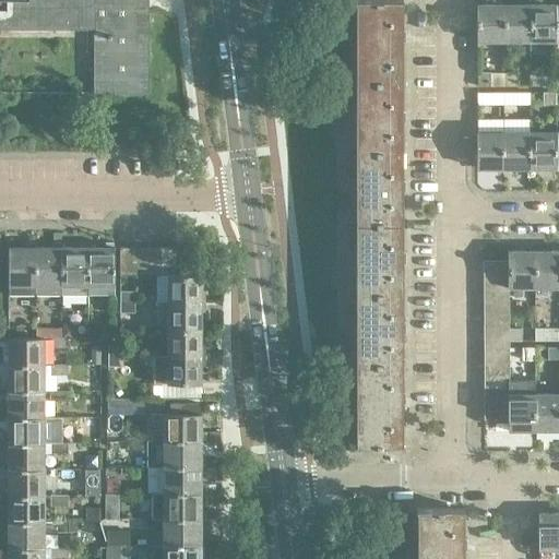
[(0,0),(0,28),(94,28),(94,92),(123,92),(123,94),(140,94),(141,92),(147,93),(147,11),(147,2),(147,0),(0,0)]
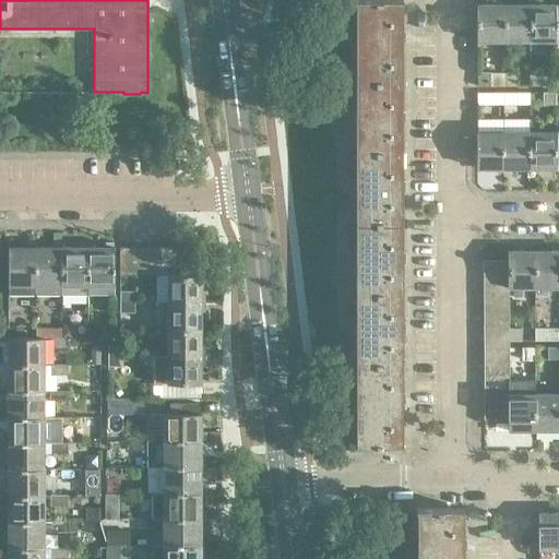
[(355,0),(355,1),(355,2),(356,2),(356,82),(401,82),(401,43),(405,43),(404,31),(401,30),(401,1),(404,1),(404,0),(355,0)]
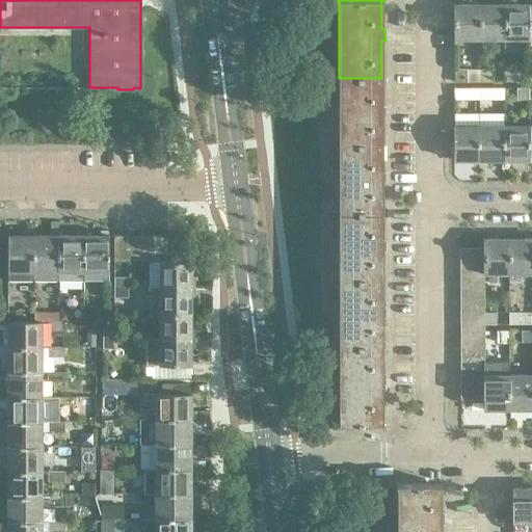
[(479,4),(453,4),(453,38),(479,38),(479,4)]
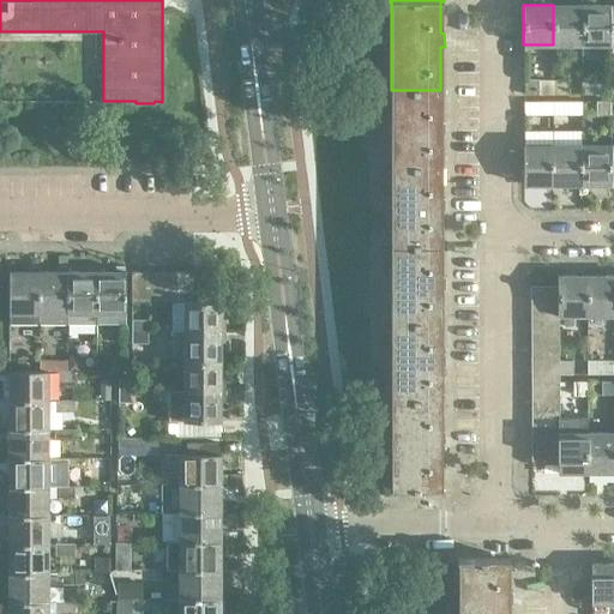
[(582,5),(553,5),(553,44),(582,44),(582,5)]
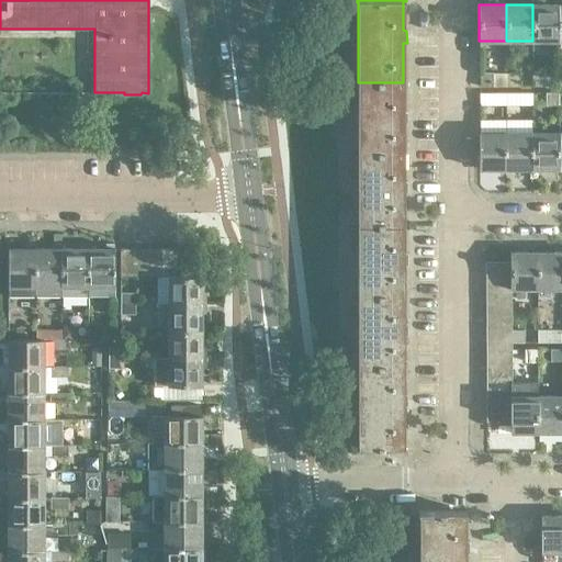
[(559,4),(532,4),(532,41),(559,42),(559,4)]
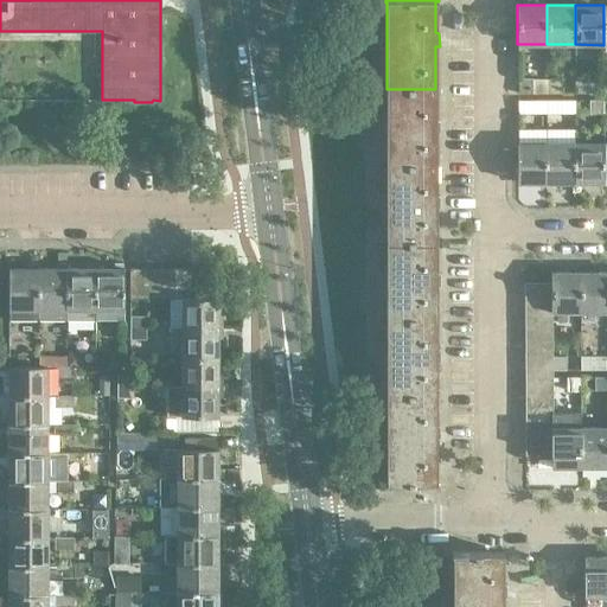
[(545,93),(560,94),(561,78),(545,78),(545,93)]
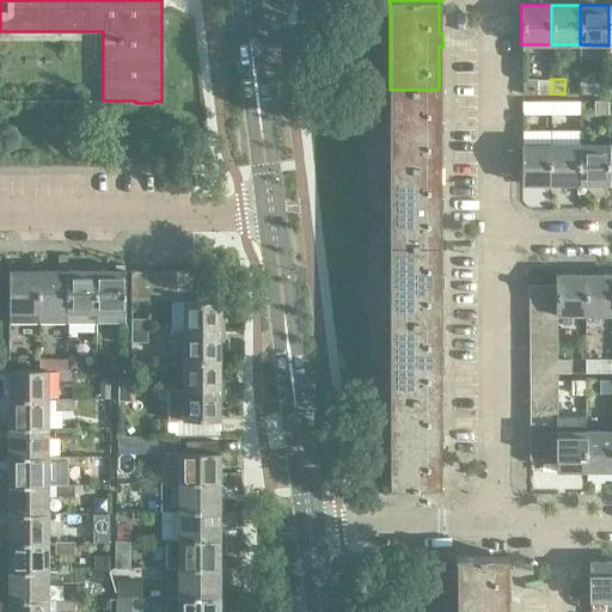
[(579,93),(593,93),(594,79),(579,79),(579,93)]
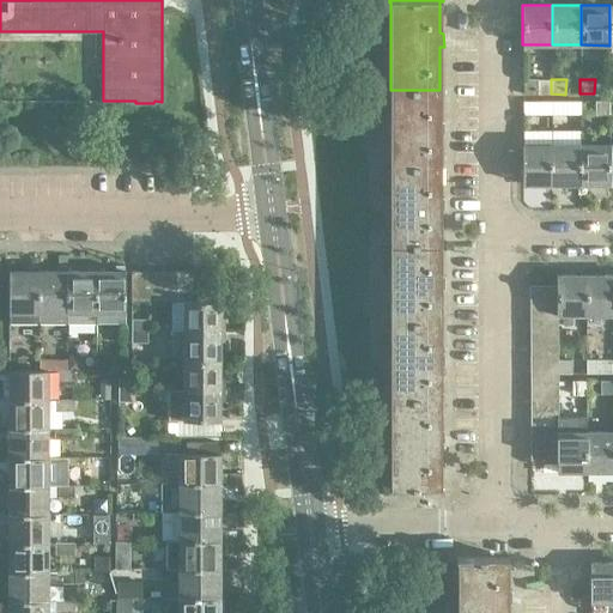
[(538,80),(523,80),(523,95),(538,93),(538,80)]
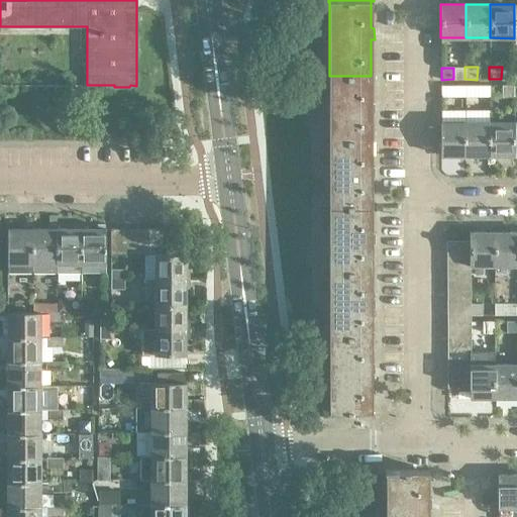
[(329,76),(329,140),(371,141),(371,114),(375,114),(375,103),(371,102),(371,76),(329,76)]
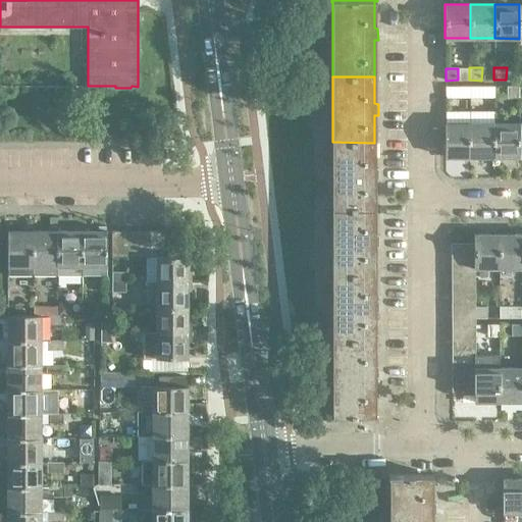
[(470,85),(458,86),(458,97),(470,98),(470,85)]
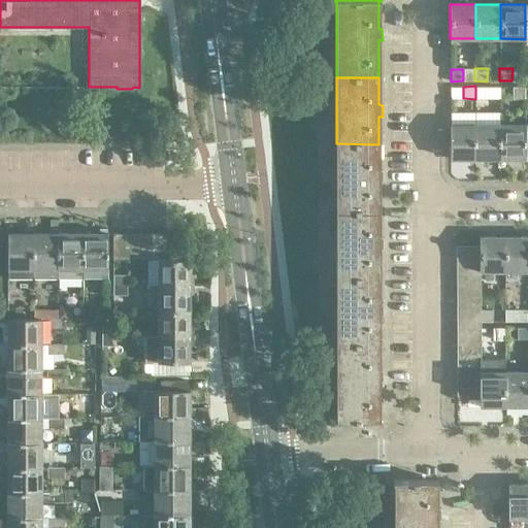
[(488,98),(500,99),(501,86),(488,87),(488,98)]
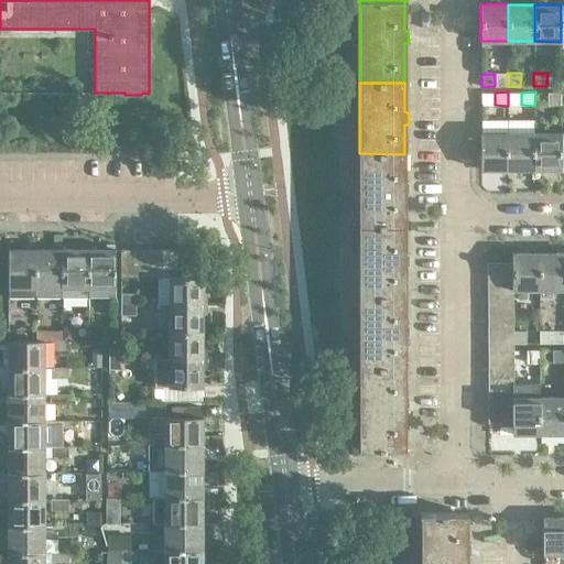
[(548,105),(561,106),(562,91),(548,93),(548,105)]
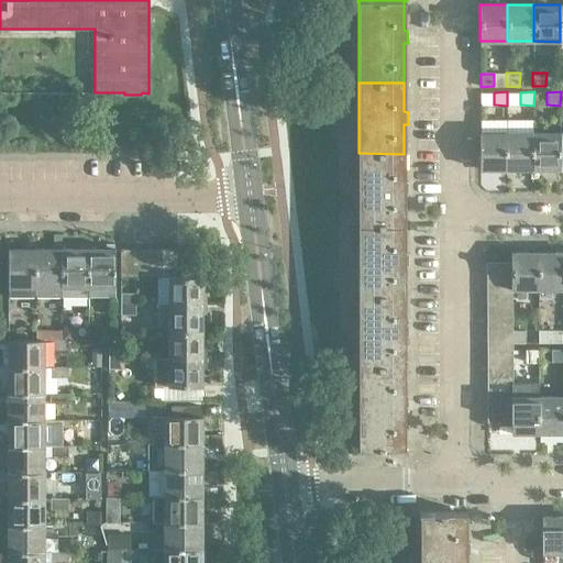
[(533,121),(506,122),(506,133),(507,169),(533,169),(533,132),(533,121)]
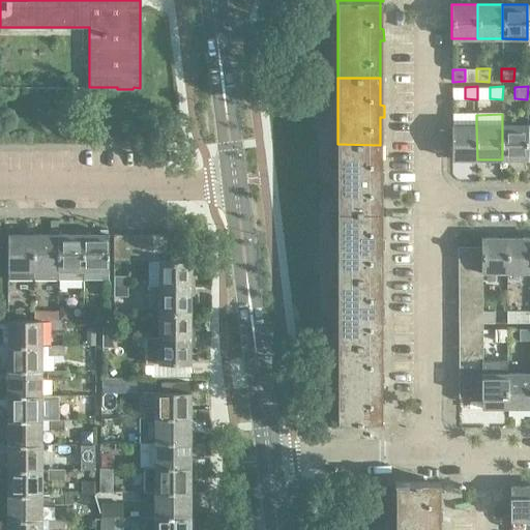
[(476,115),(451,115),(451,125),(451,159),(477,159),(476,125),(476,115)]
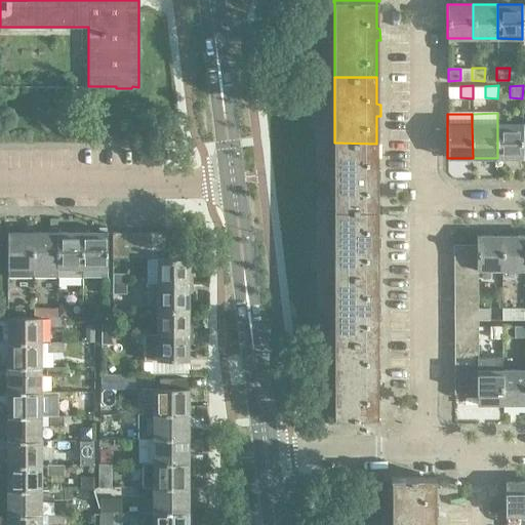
[(522,123),(497,123),(497,158),(522,158),(522,123)]
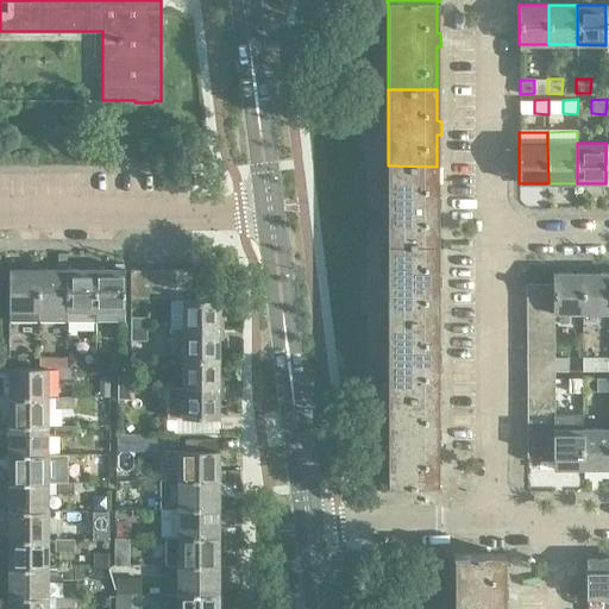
[(388,165),(388,243),(437,243),(437,211),(441,211),(441,198),(437,196),(437,167),(388,165)]
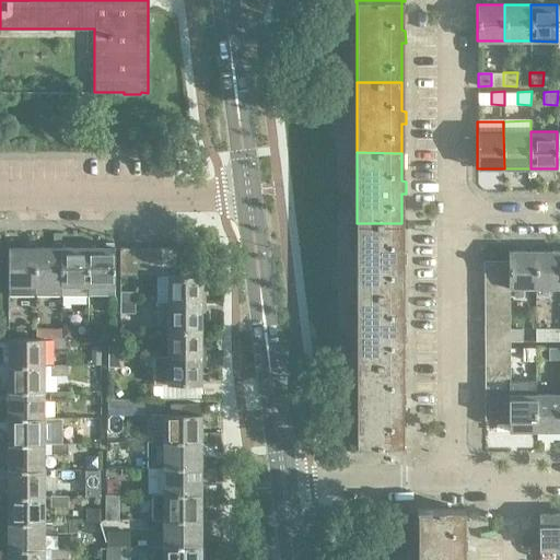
[(401,223),(357,223),(357,293),(401,293),(401,265),(406,265),(406,253),(401,252),(401,223)]
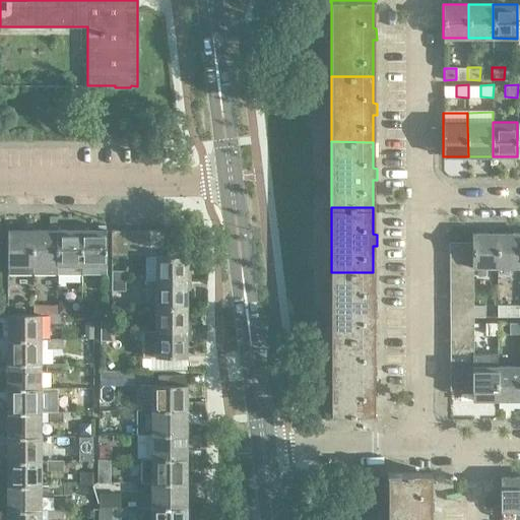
[(48,216),(48,224),(57,224),(57,216),(48,216)]
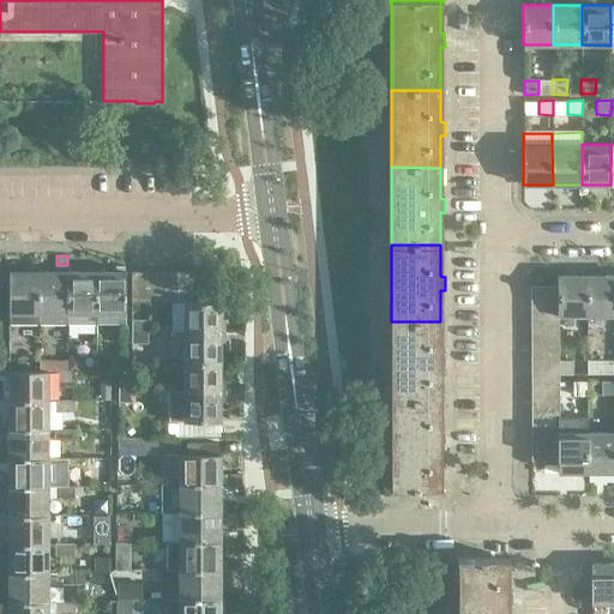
[(53,271),(38,271),(40,324),(67,324),(67,271),(67,265),(53,266),(53,271)]
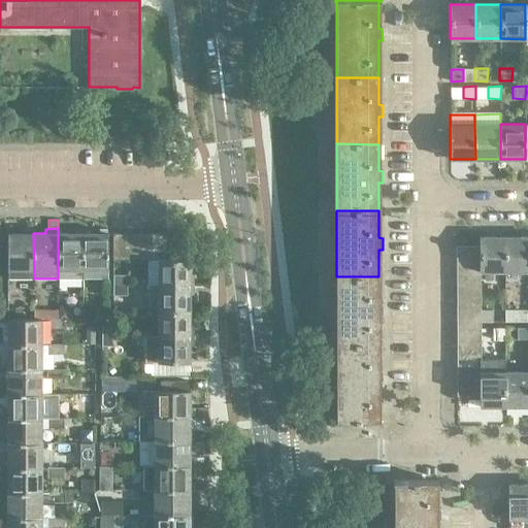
[(94,233),(83,233),(84,278),(107,278),(108,229),(95,228),(94,233)]
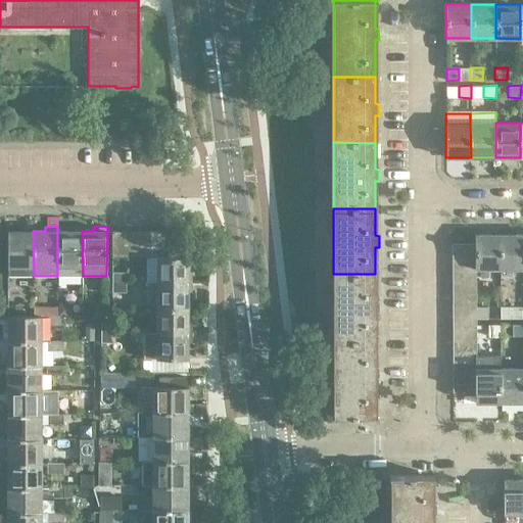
[(20,231),(8,231),(7,276),(34,276),(33,231),(33,227),(20,227),(20,231)]
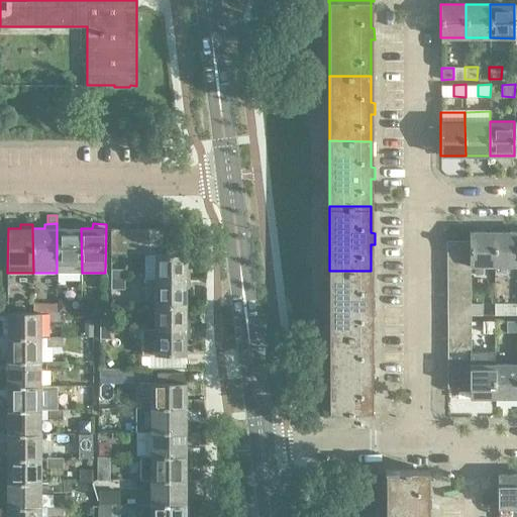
[(69,228),(57,228),(57,273),(82,273),(81,228),(81,224),(69,224),(69,228)]
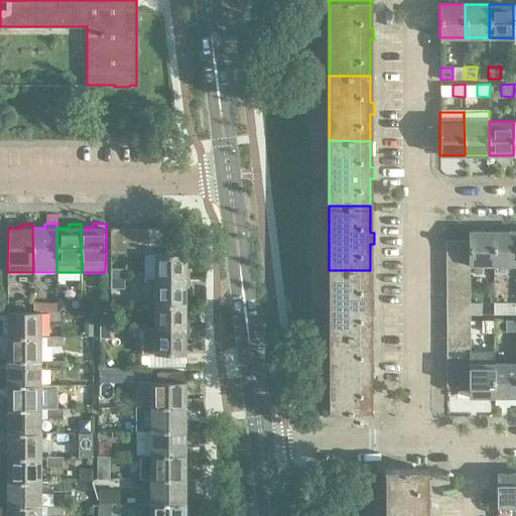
[(136,228),(123,229),(123,254),(136,254),(136,228)]
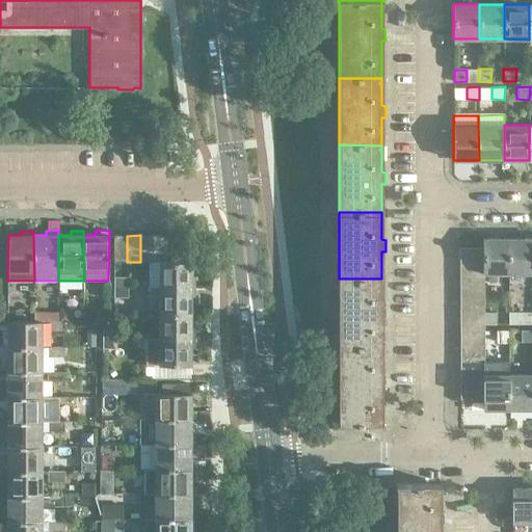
[(153,235),(140,235),(140,262),(153,262),(153,235)]
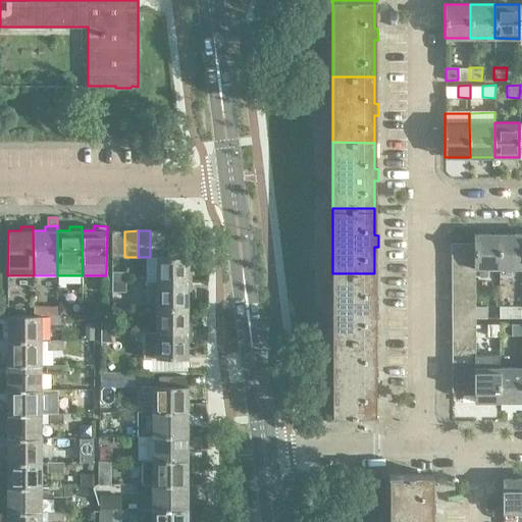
[(163,230),(150,230),(150,257),(156,257),(157,256),(163,256),(163,230)]
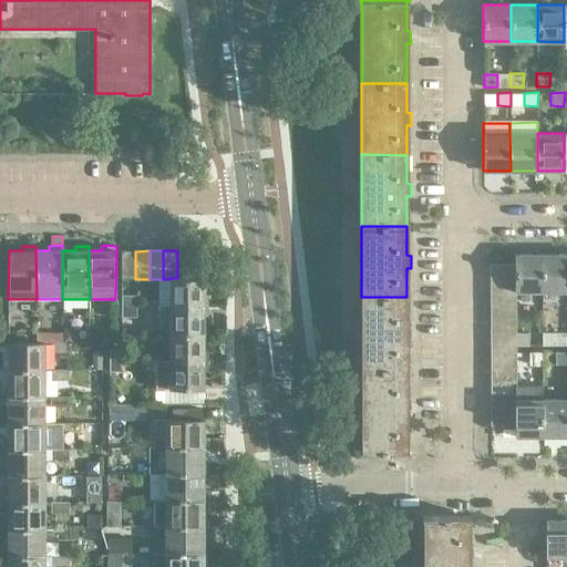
[(122,251),(122,278),(135,279),(135,251),(122,251)]
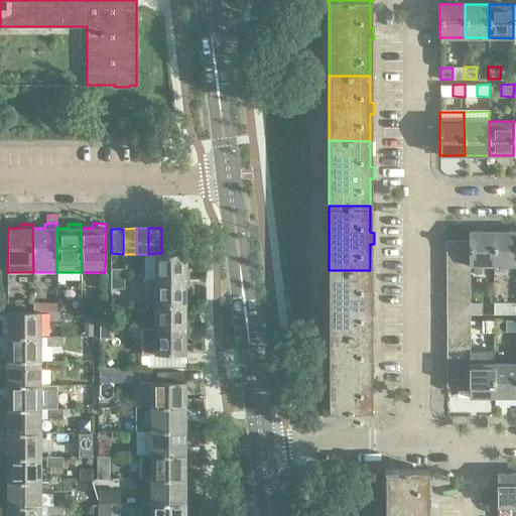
[(493,231),(468,231),(468,240),(469,252),(468,265),(470,265),(493,265),(493,231)]
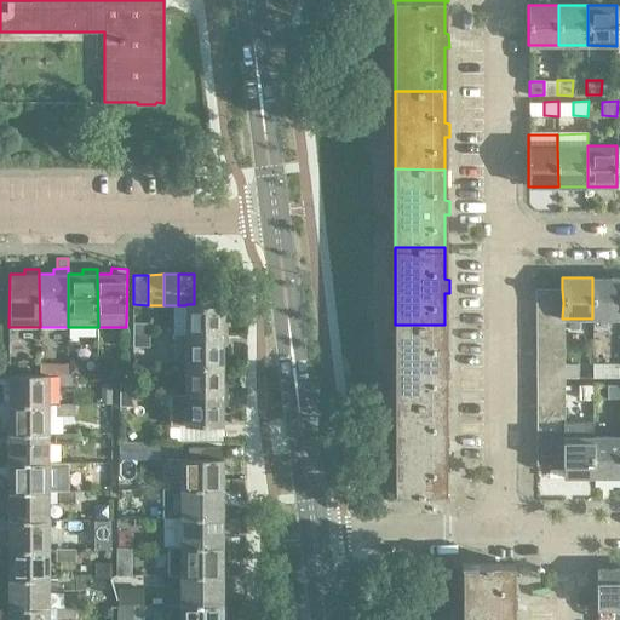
[(619,277),(592,277),(592,319),(619,317),(619,277)]
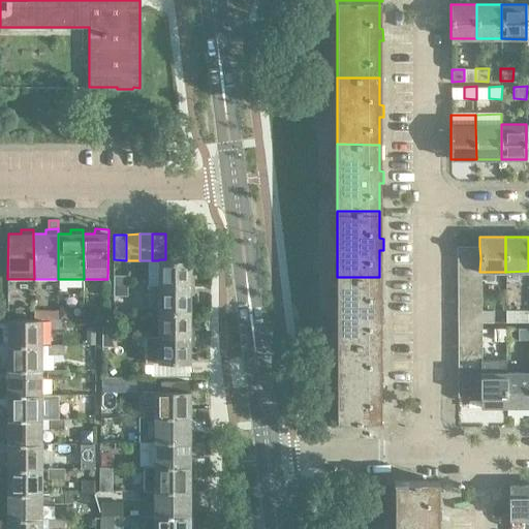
[(479,246),(458,246),(458,259),(480,258),(479,246)]
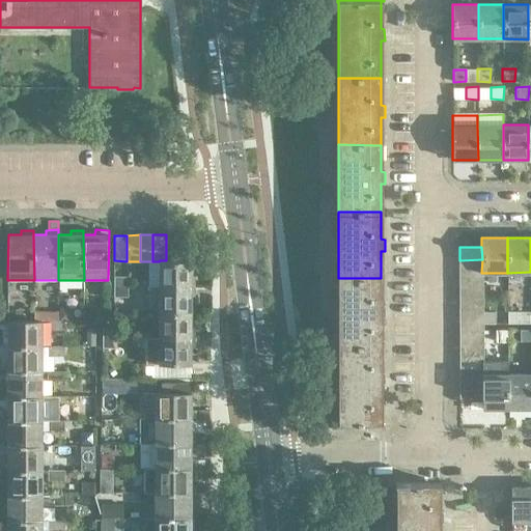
[(482,259),(459,260),(459,273),(481,273),(482,259)]
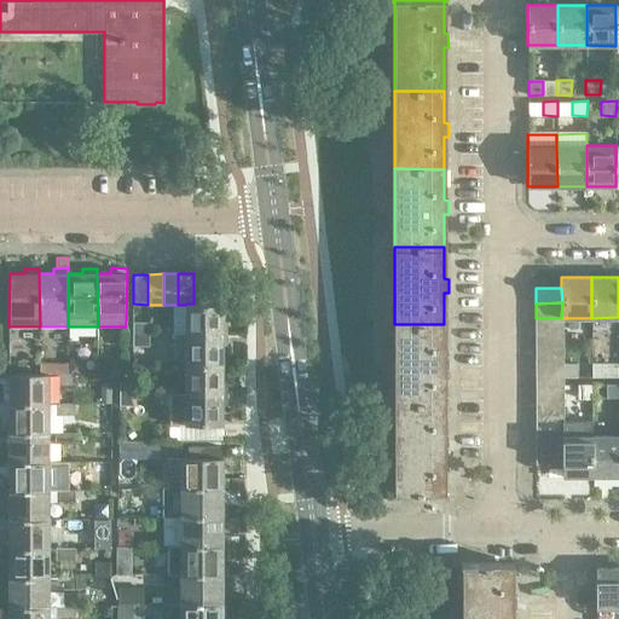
[(186,304),(185,305),(185,334),(227,334),(227,324),(223,324),(223,304),(194,304),(186,304)]
